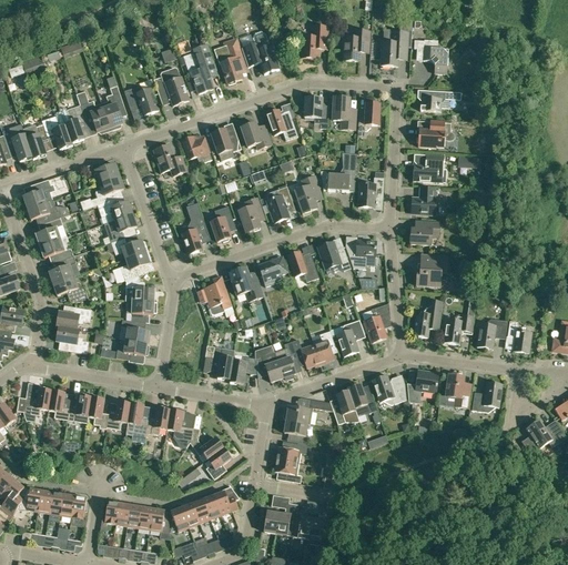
[(146,23),(143,16),(134,18),(138,27),(146,23)]
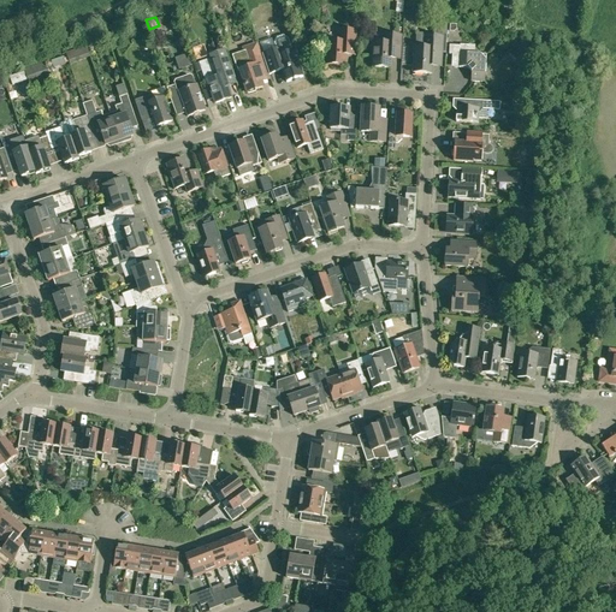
[(150,31),(153,40),(164,35),(161,27),(150,31)]
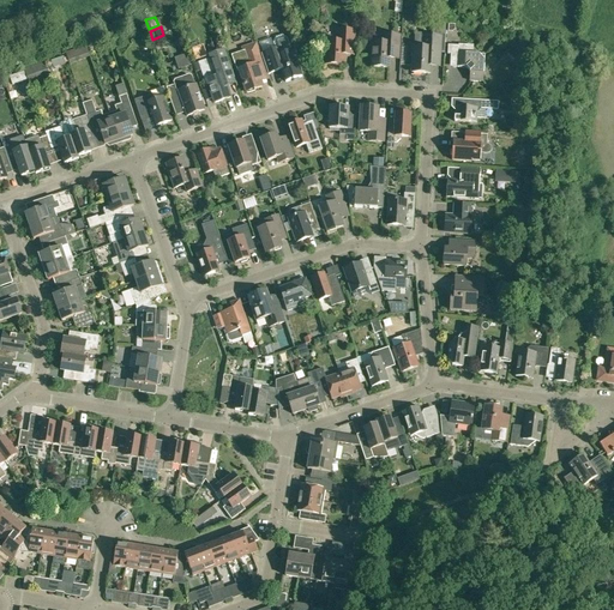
[(344,61),(344,52),(353,53),(355,28),(337,26),(337,38),(326,38),(325,61),(344,61)]
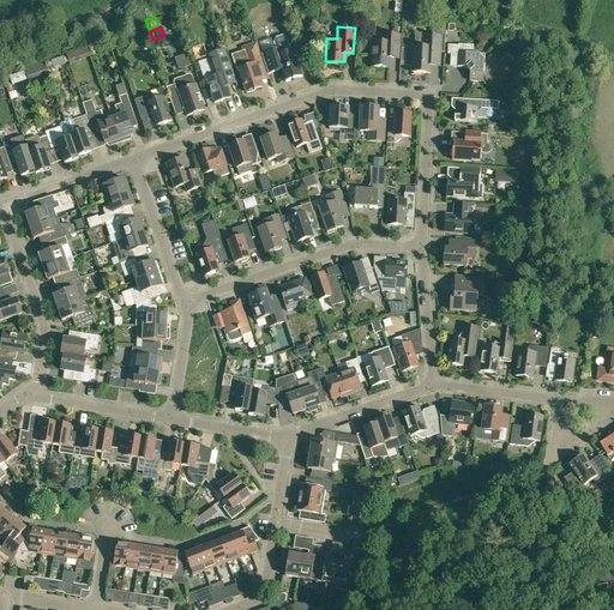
[(389,65),(389,55),(397,56),(398,32),(383,31),(383,40),(371,38),(371,47),(373,47),(372,64),(389,65)]
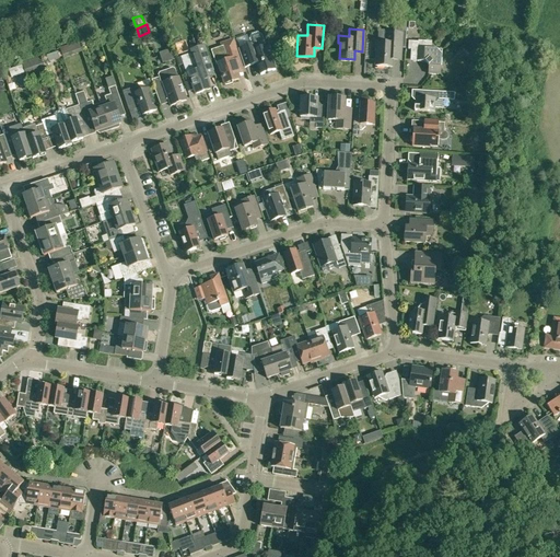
[(267,43),(265,43),(261,32),(257,30),(252,32),(248,36),(251,42),(238,46),(244,65),(257,61),(260,72),(276,67),(267,43)]
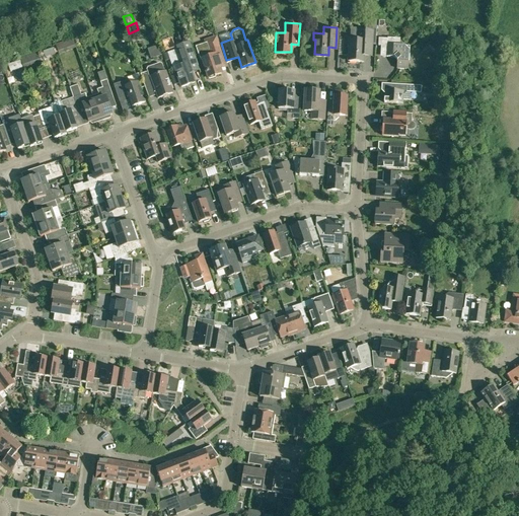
[(363,60),(363,53),(371,54),(372,28),(358,27),(357,38),(349,38),(348,59),(363,60)]
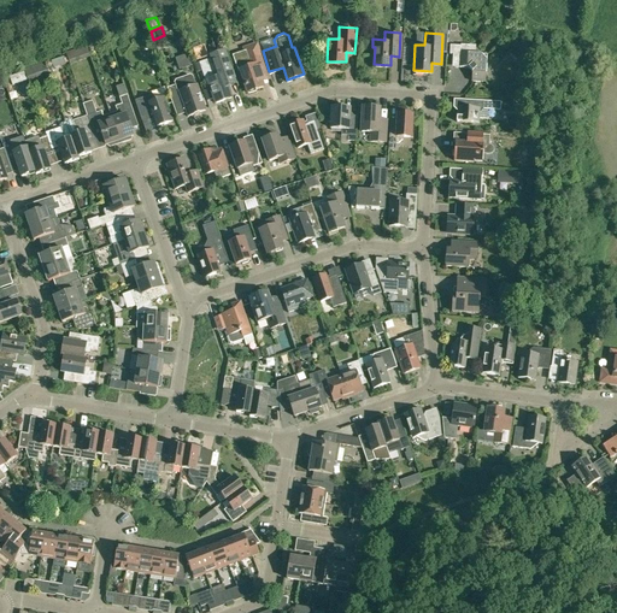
[(269,77),(265,68),(260,51),(257,41),(244,45),(246,52),(236,56),(235,56),(234,58),(235,59),(238,68),(240,66),(247,89),(263,84),(262,80),(269,77)]
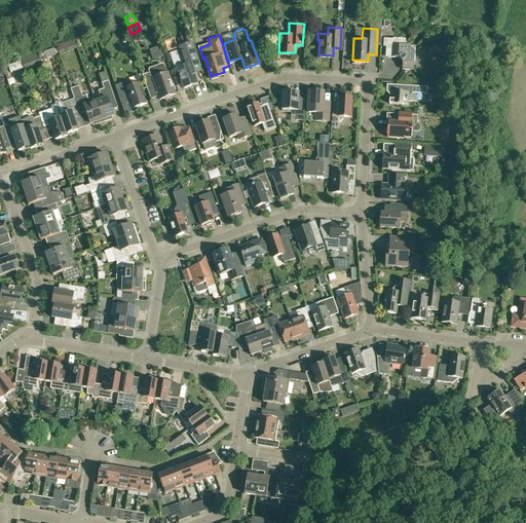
[(74,36),(55,43),(60,52),(77,45),(74,36)]
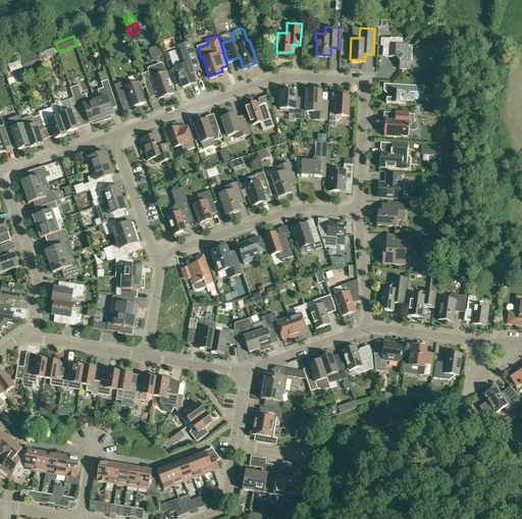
[(412,44),(401,43),(401,37),(395,36),(389,36),(381,36),(381,43),(382,43),(389,43),(388,54),(397,55),(399,58),(399,66),(411,66),(412,44)]
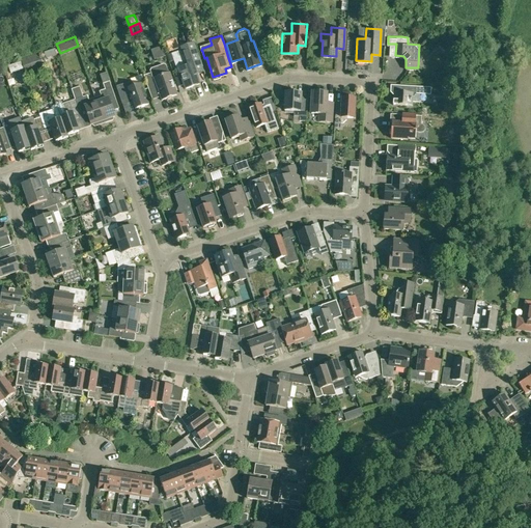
[(202,71),(196,53),(192,40),(182,45),(185,54),(173,57),(176,67),(178,66),(186,86),(199,82),(196,73),(202,71)]
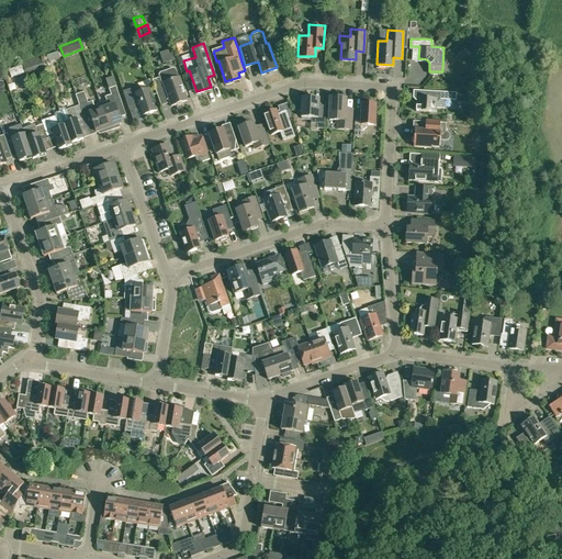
[(62,56),(58,48),(52,51),(55,59),(62,56)]
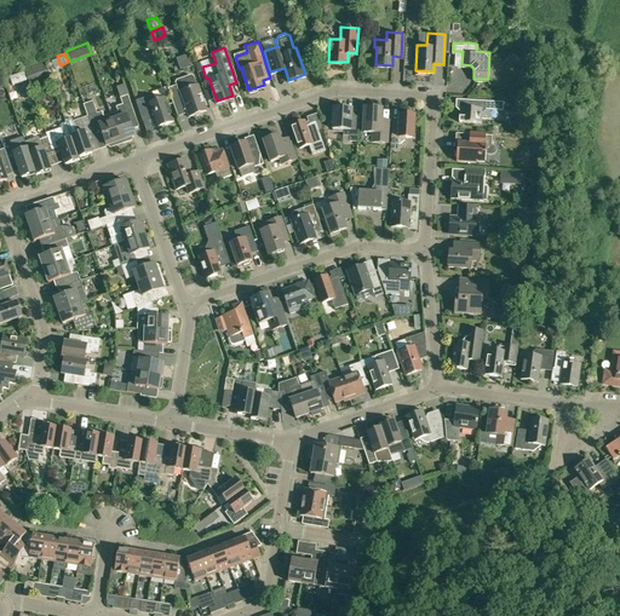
[(50,72),(45,58),(24,67),(29,78),(50,72)]
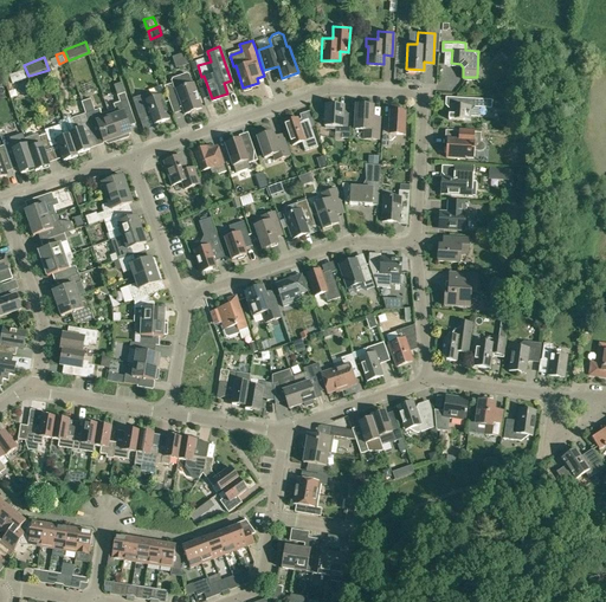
[(24,68),(8,72),(12,81),(26,76),(24,68)]
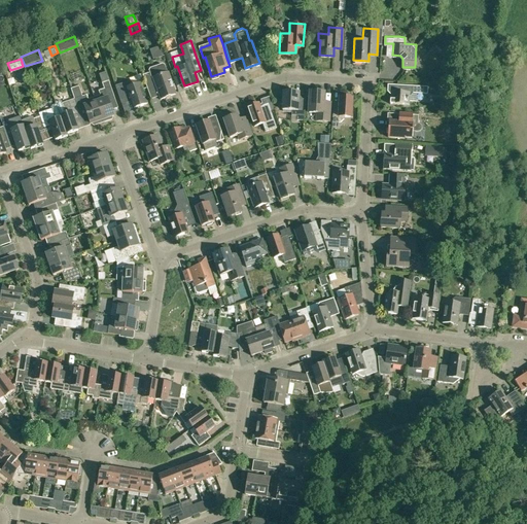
[(168,70),(167,71),(164,63),(163,62),(150,66),(149,68),(150,70),(142,72),(147,88),(155,84),(161,97),(175,92),(168,70)]
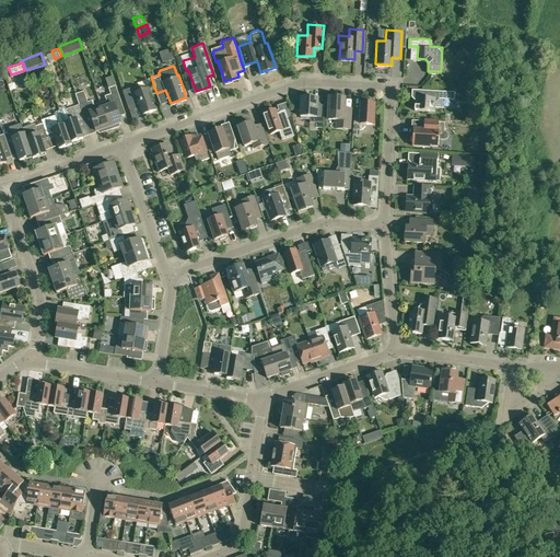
[(100,101),(108,125),(109,127),(118,124),(119,123),(119,122),(120,120),(115,105),(121,103),(115,83),(108,85),(111,92),(104,94),(106,99),(100,101)]
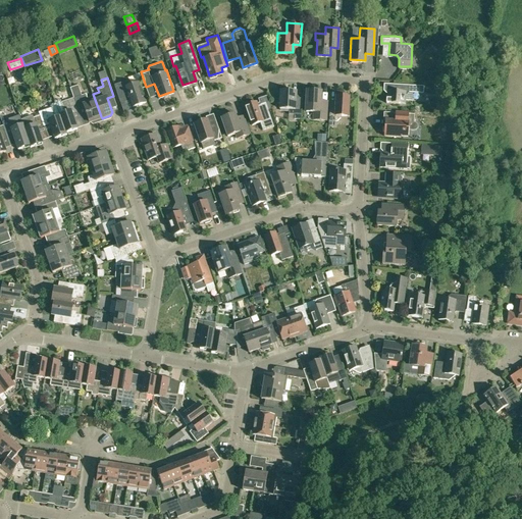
[(133,105),(136,104),(146,101),(139,80),(129,83),(127,78),(114,83),(119,99),(129,96),(133,105)]
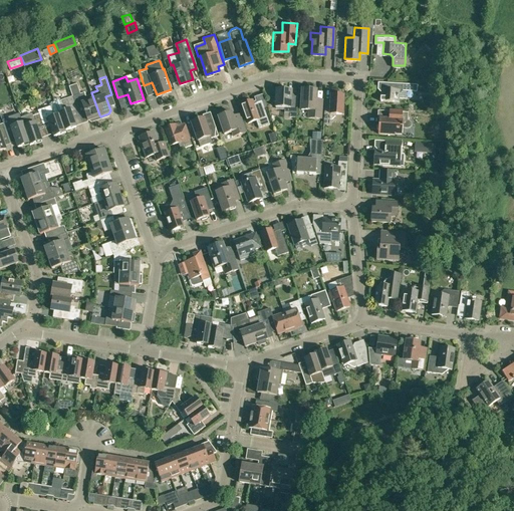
[(406,96),(406,88),(416,89),(417,82),(377,80),(377,87),(380,87),(380,99),(399,100),(399,96),(406,96)]
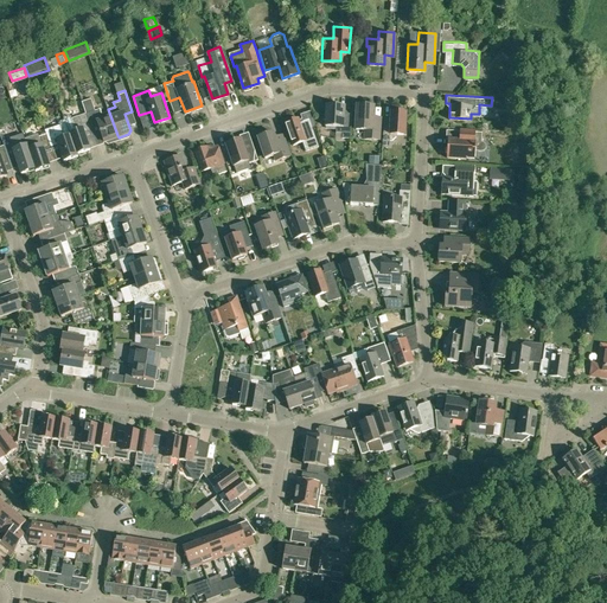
[(119,138),(117,135),(108,109),(102,111),(100,107),(95,108),(90,96),(82,100),(85,111),(90,126),(97,123),(103,140),(106,139),(106,141),(108,141),(119,138)]
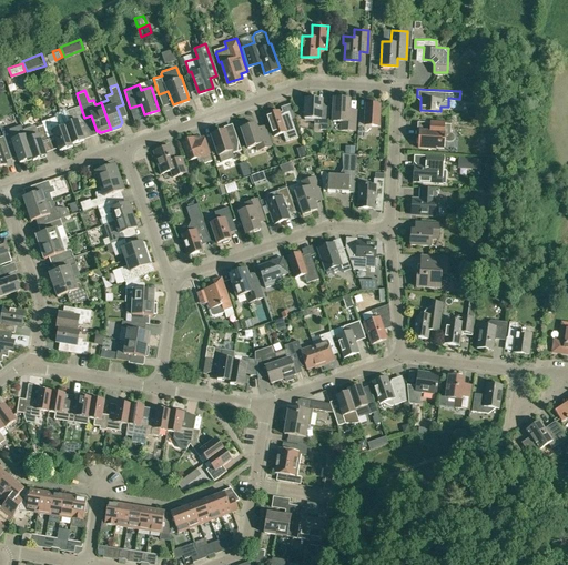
[(327,128),(328,123),(330,104),(322,104),(322,98),(305,97),(304,115),(314,117),(314,122),(320,122),(320,127),(327,128)]
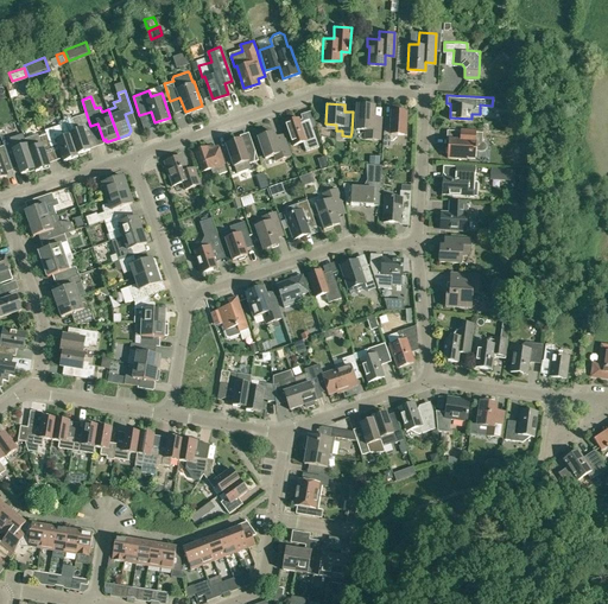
[(380,138),(381,122),(381,114),(373,114),(373,105),(358,103),(356,127),(365,127),(365,137),(380,138)]
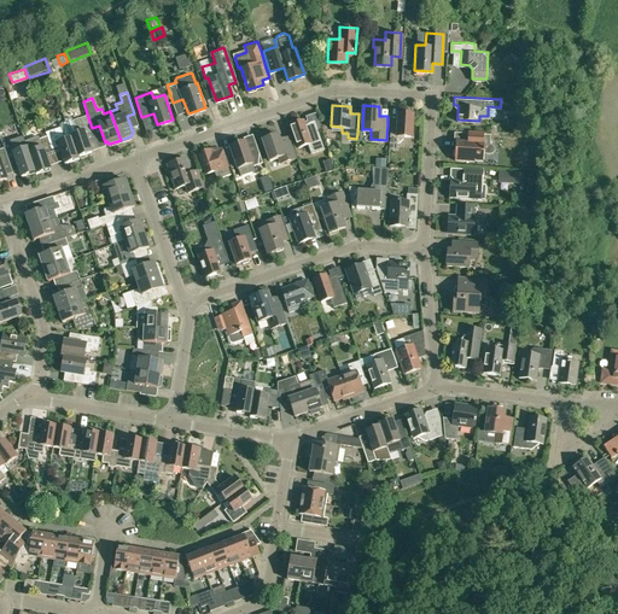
[(412,135),(413,112),(398,111),(397,128),(390,128),(389,142),(396,144),(396,140),(398,140),(403,136),(403,134),(412,135)]
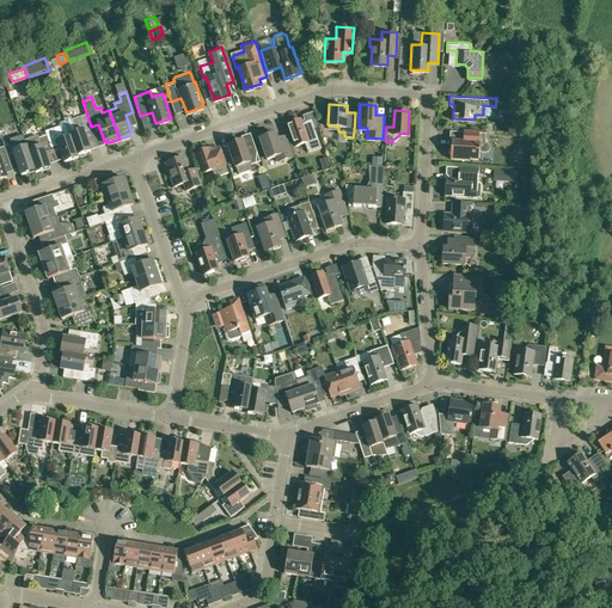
[(91,127),(86,112),(72,117),(71,115),(68,114),(63,116),(65,118),(69,134),(71,134),(77,153),(78,153),(91,148),(85,131),(92,129),(91,127)]
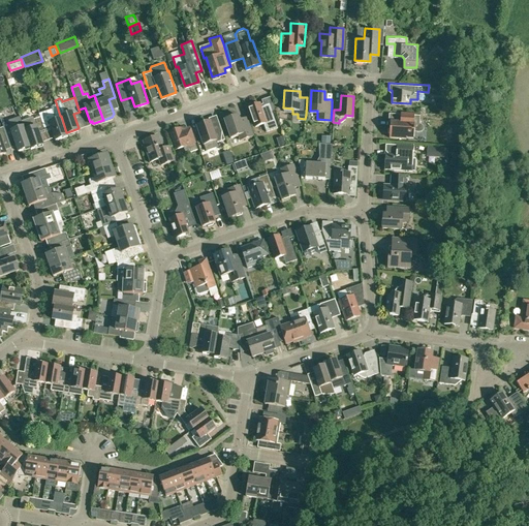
[(277,125),(269,101),(260,104),(259,100),(248,104),(255,124),(263,122),(266,129),(277,125)]
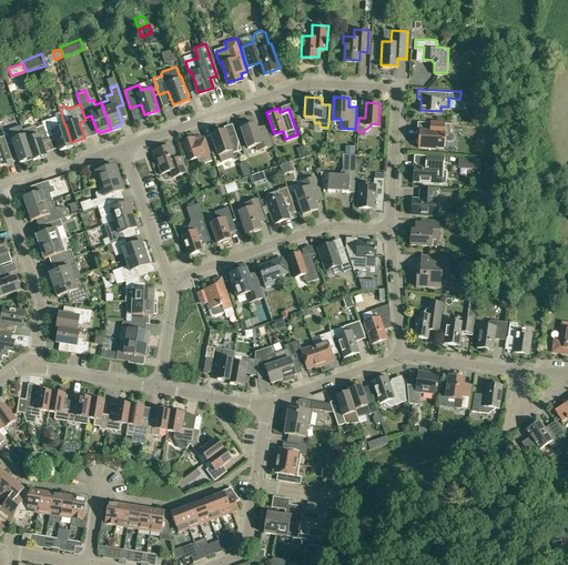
[(72,144),(72,142),(71,142),(66,124),(64,124),(60,110),(56,111),(54,113),(56,115),(42,120),(43,123),(47,135),(54,132),(60,149),(72,144)]
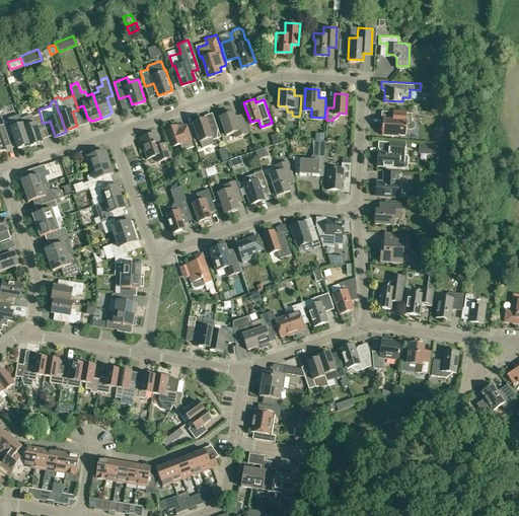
[(233,111),(229,112),(228,109),(223,112),(224,114),(220,115),(226,133),(234,131),(235,135),(248,131),(241,113),(235,115),(233,111)]
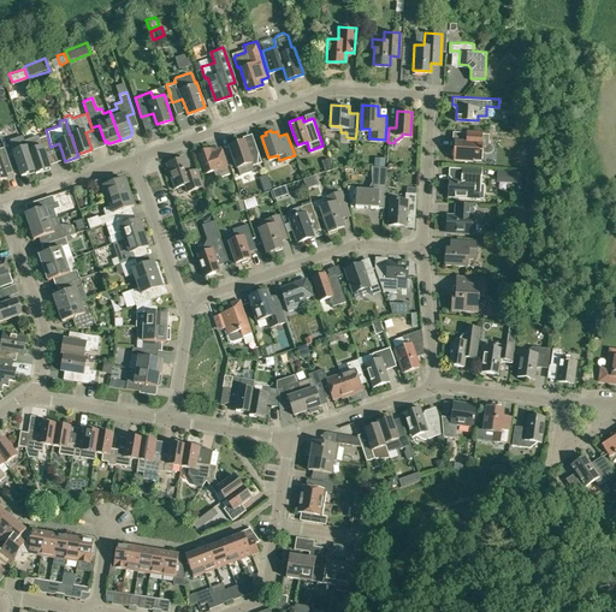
[(466,140),(454,140),(452,158),(473,159),(473,158),(481,158),(481,152),(487,152),(490,152),(492,149),(493,147),(492,144),(491,143),(489,142),(489,131),(466,130),(466,140)]
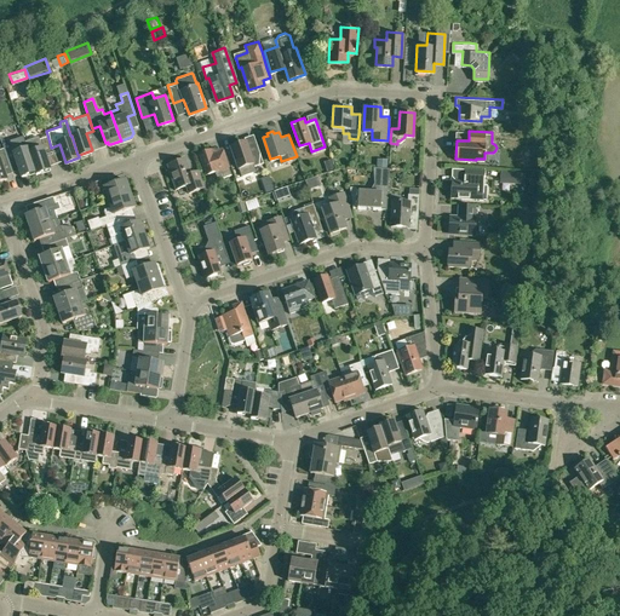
[(52,149),(51,148),(47,134),(40,137),(38,132),(24,137),(28,145),(29,150),(35,170),(35,172),(50,167),(45,151),(52,149)]
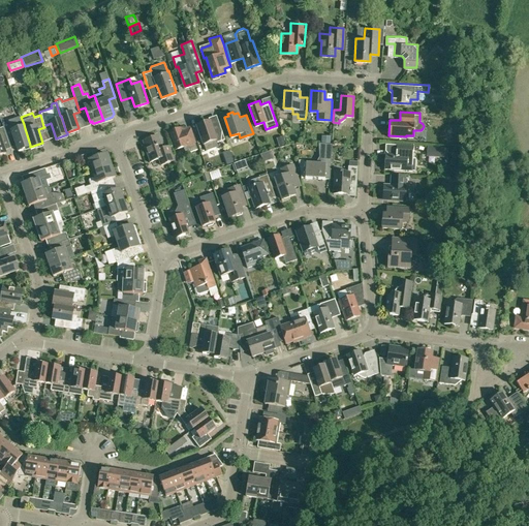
[(25,128),(24,124),(18,126),(14,117),(2,121),(3,125),(6,135),(13,133),(19,149),(30,145),(25,128)]
